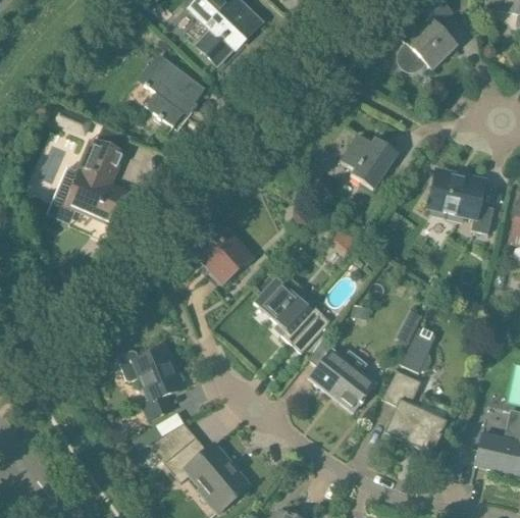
[(229,0),(227,2),(225,0),(197,0),(189,9),(198,17),(188,29),(201,42),(198,45),(218,64),(234,48),(236,50),(262,21),(238,0),(229,0)]
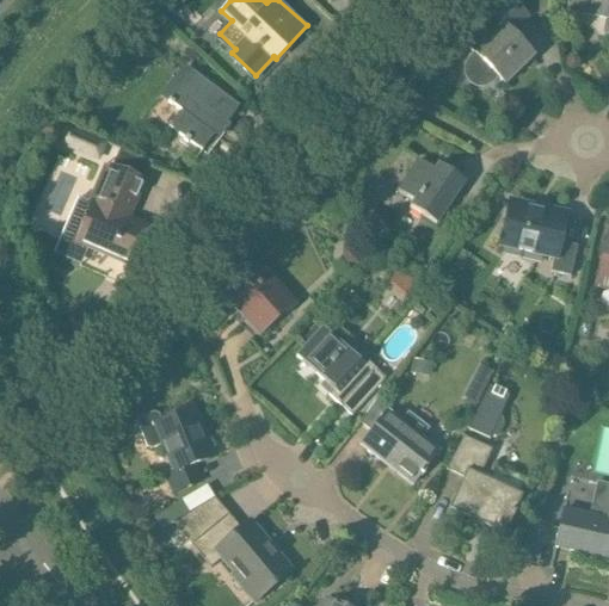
[(528,12),(516,0),(493,0),(487,6),(493,12),(466,39),(477,50),(471,56),(467,63),(467,73),(471,80),(479,84),(487,84),(494,80),(500,75),(505,81),(534,54),(510,29),(528,12)]
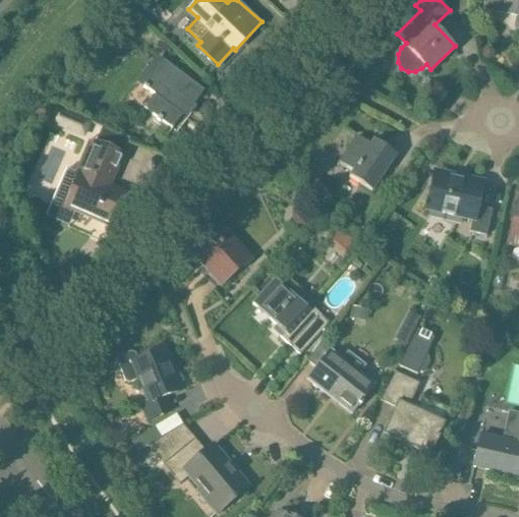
[(487,0),(486,6),(518,13),(518,18),(517,24),(518,24),(518,0),(487,0)]
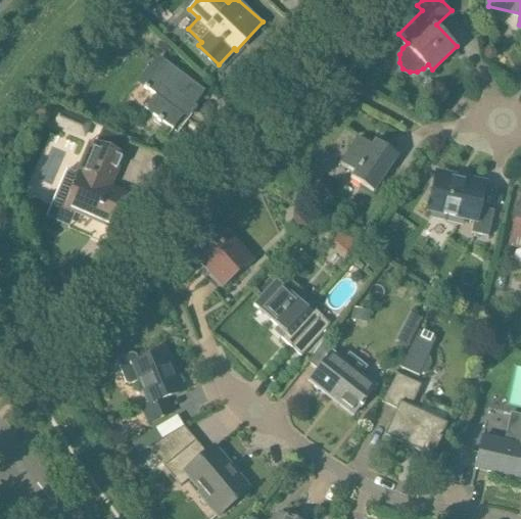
[(206,90),(166,58),(145,86),(156,94),(147,106),(176,128),(195,102),(196,103),(206,90)]
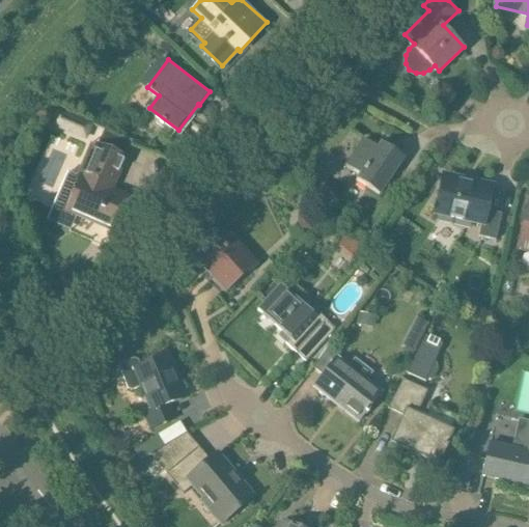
[(134,142),(106,129),(99,144),(85,175),(82,174),(67,209),(115,229),(130,195),(113,188),(127,156),(134,142)]
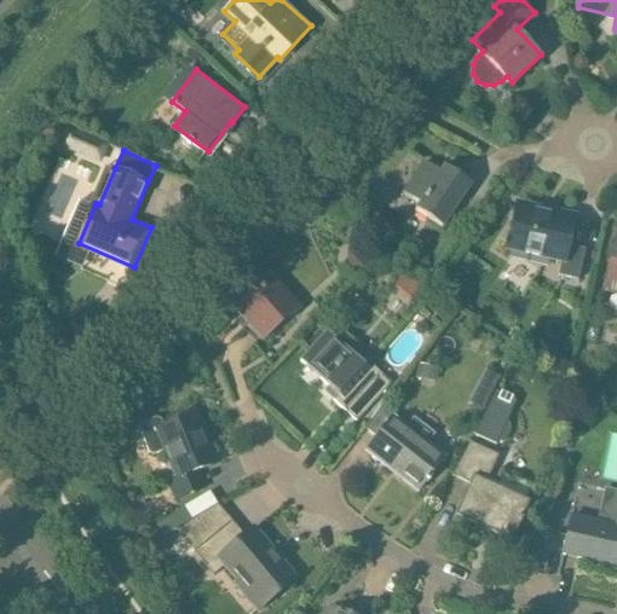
[(443,171),(426,158),(405,190),(421,201),(417,207),(444,225),(473,181),(447,164),(443,171)]
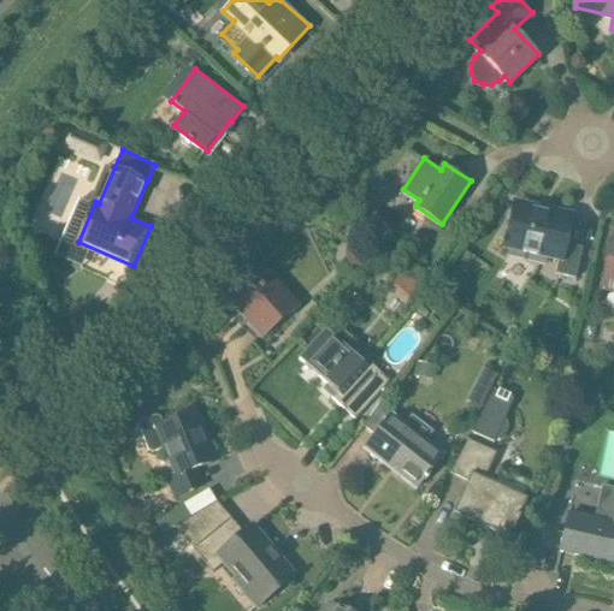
[(549,212),(517,205),(508,244),(561,257),(558,271),(578,276),(585,244),(567,241),(573,212),(550,207),(549,212)]
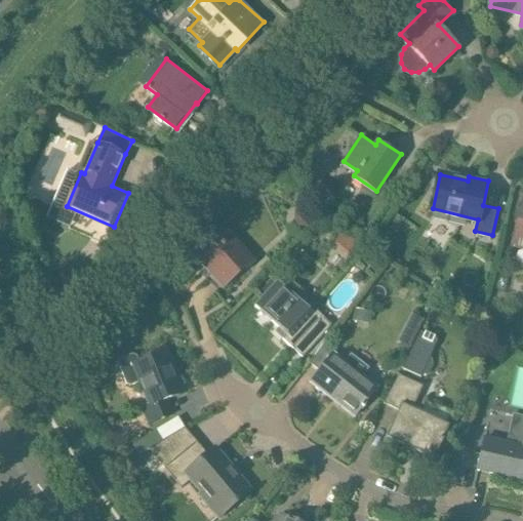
[(254,256),(225,224),(194,252),(225,285),(254,256)]
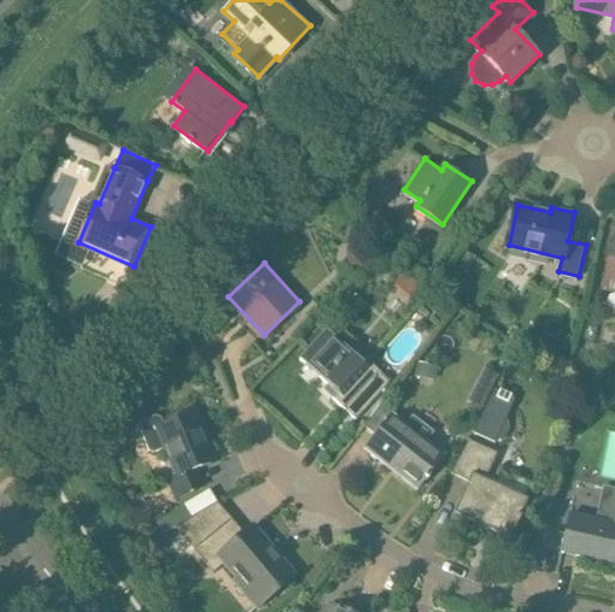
[(425,286),(400,266),(390,280),(414,299),(425,286)]
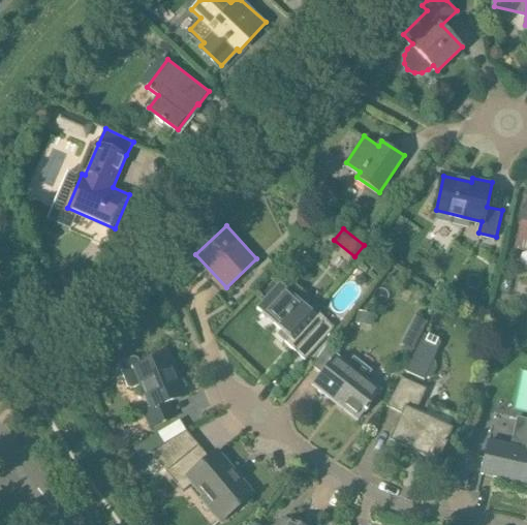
[(49,251),(45,241),(35,243),(38,254),(49,251)]
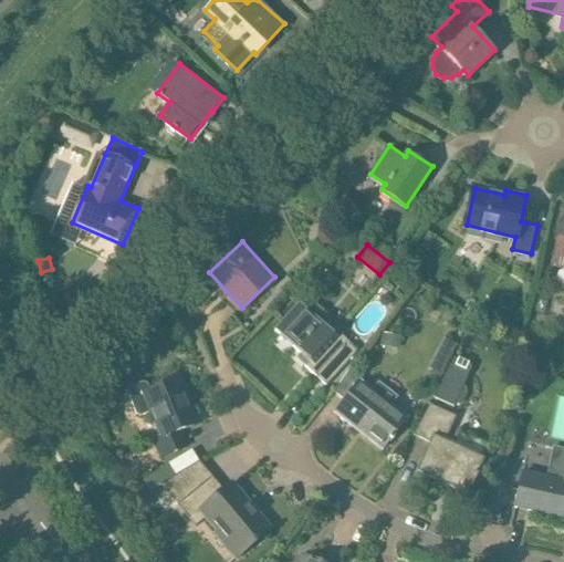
[(319,316),(302,301),(278,328),(311,358),(306,363),(327,383),(361,347),(340,329),(343,324),(326,309),(319,316)]
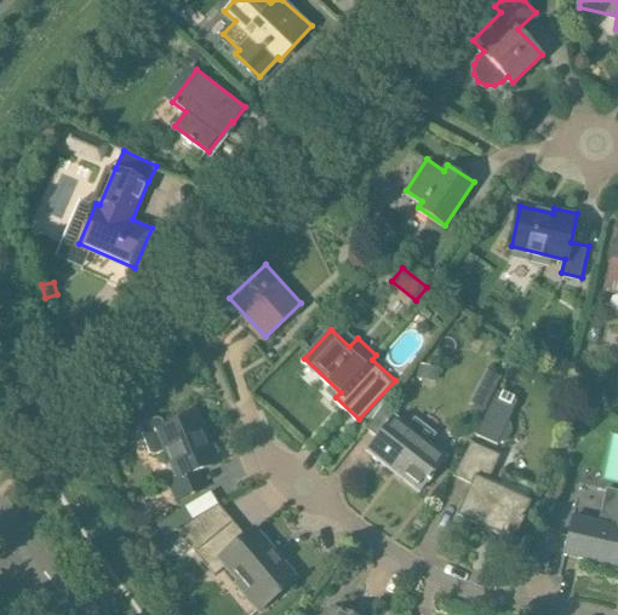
[(498,390),(476,431),(499,442),(499,441),(505,440),(509,437),(513,429),(513,423),(509,419),(519,400),(515,397),(516,395),(504,389),(503,392),(498,390)]
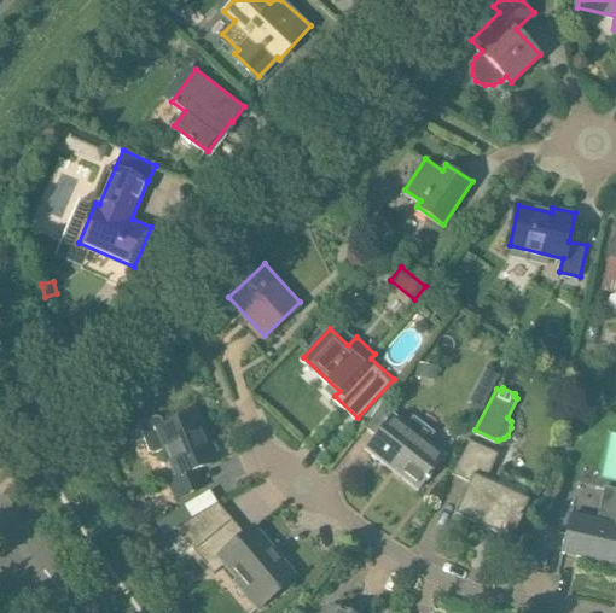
[(399,407),(387,397),(366,424),(377,432),(366,445),(418,488),(445,454),(394,414),(399,407)]
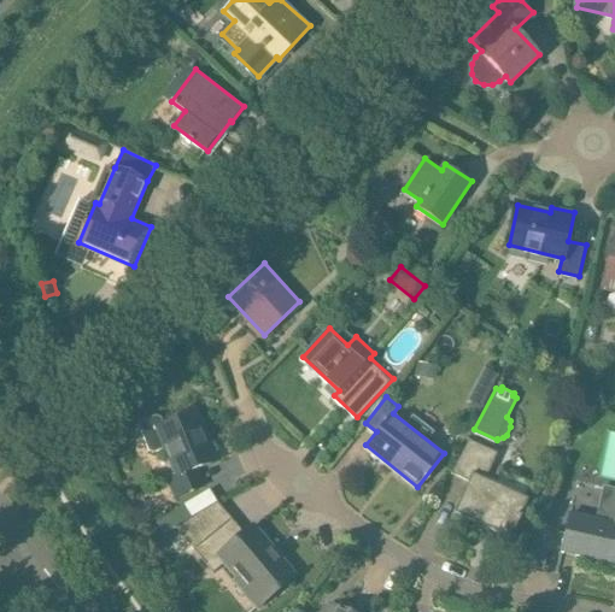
[(209,442),(195,410),(173,419),(157,412),(142,418),(140,423),(150,447),(156,448),(165,445),(177,474),(169,477),(176,495),(205,483),(198,466),(220,458),(212,441),(209,442)]
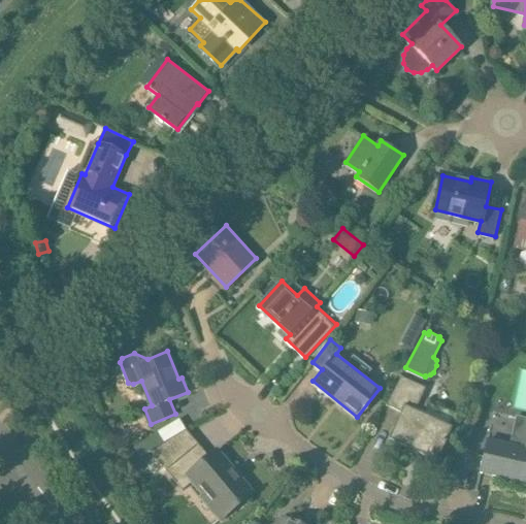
[(426,386),(401,374),(386,402),(401,410),(389,437),(437,459),(452,425),(416,408),(426,386)]
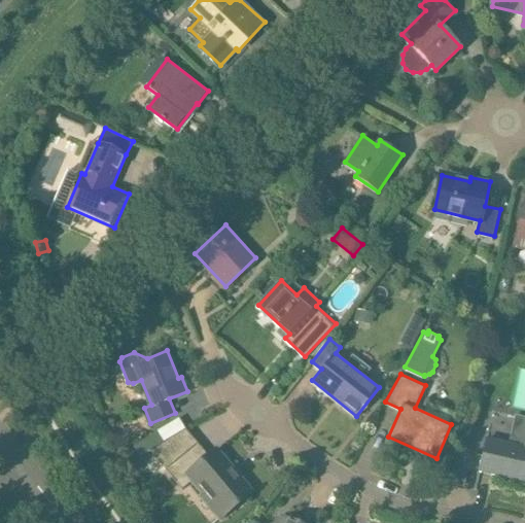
[(524,424),(519,444),(488,438),(481,468),(524,479),(524,424)]
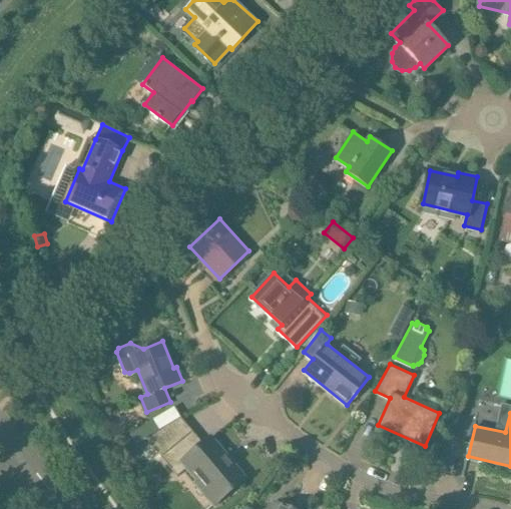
[(156,430),(145,436),(161,456),(172,468),(181,460),(216,502),(246,477),(211,436),(203,442),(192,430),(182,417),(171,423),(156,430)]
